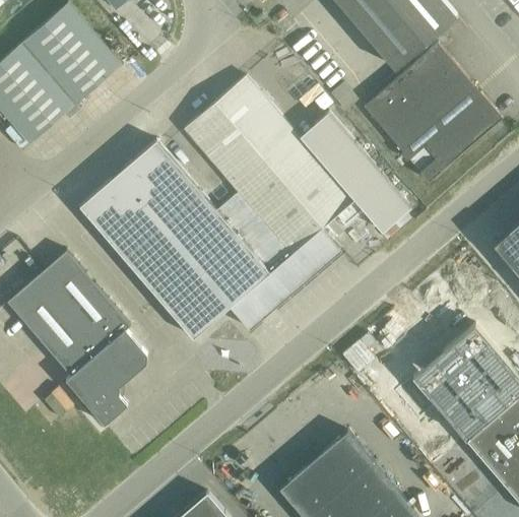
[(105,0),(115,11),(127,0),(105,0)]
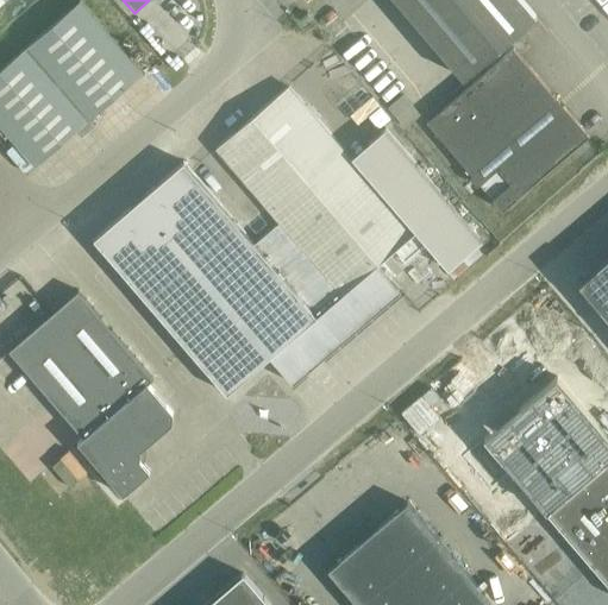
[(392,0),(462,82),(534,20),(518,0),(392,0)]
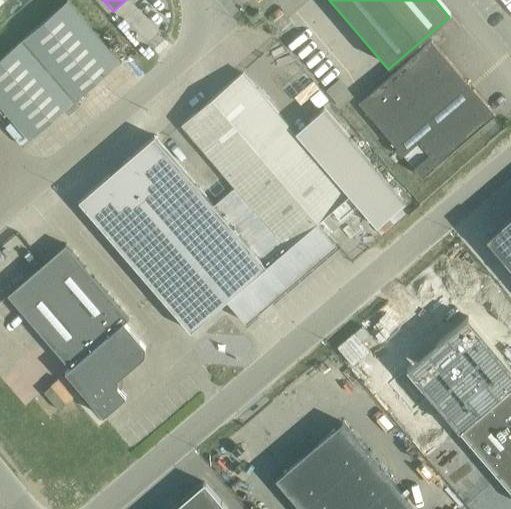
[(66,4),(21,43),(73,104),(118,65),(66,4)]
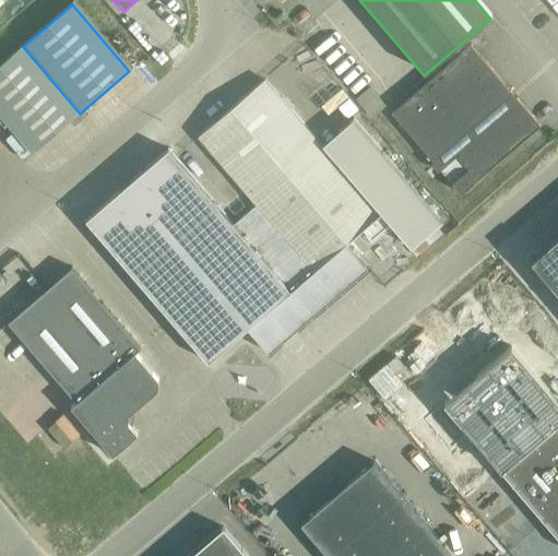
[(80,114),(23,47),(0,66),(0,119),(31,155),(80,114)]
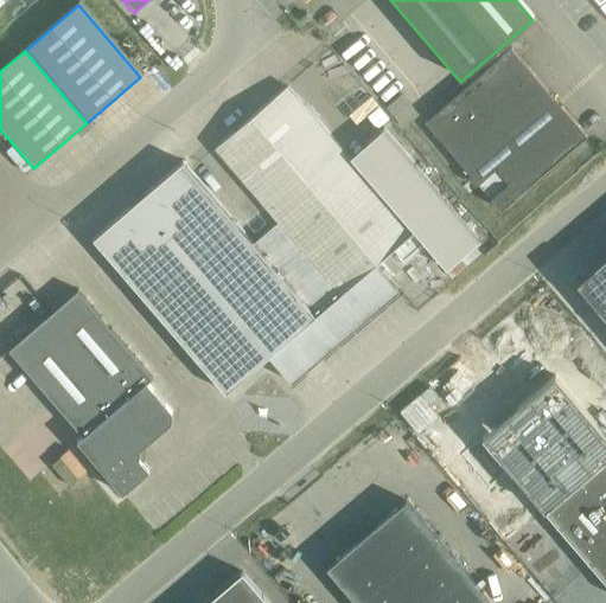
[(423,126),(499,213),(586,140),(510,52),(423,126)]
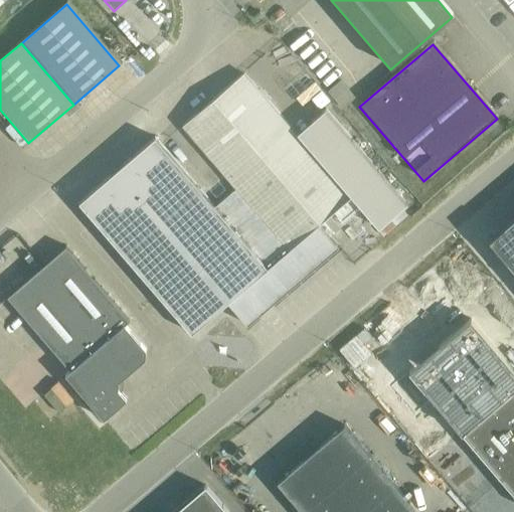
[(338,249),(318,226),(333,213),(340,222),(358,207),(378,230),(406,206),(325,112),(296,138),(242,76),(182,129),(235,191),(214,209),(154,140),(77,205),(190,337),(227,306),(246,328),(338,249)]
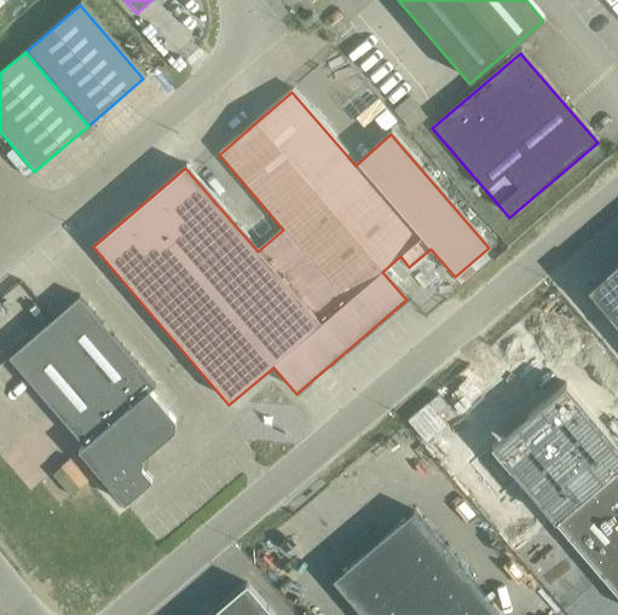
[(617,267),(588,293),(617,328),(617,267)]
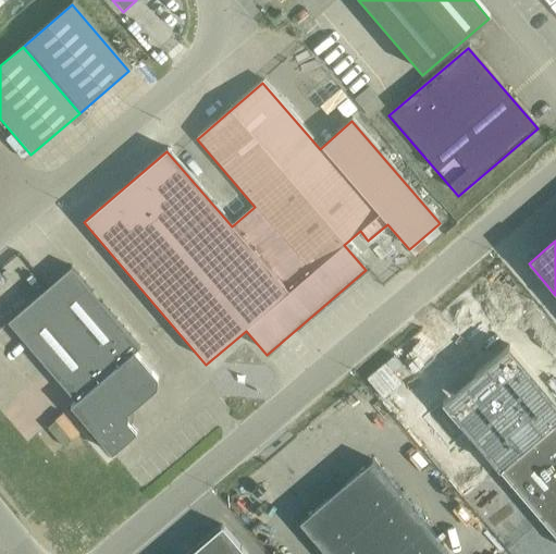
[(505,266),(490,273),(504,299),(519,291),(505,266)]
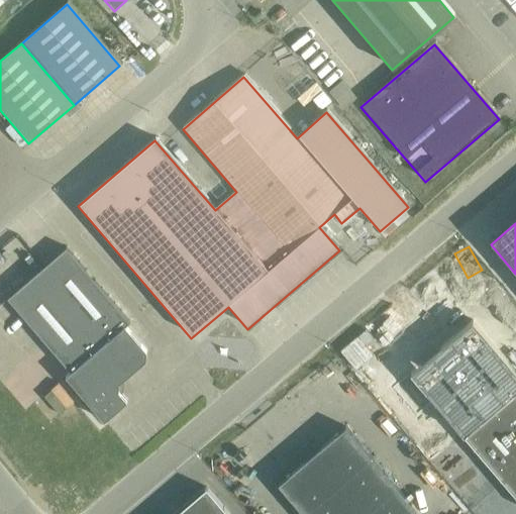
[(65,250),(7,301),(70,375),(65,379),(103,424),(126,404),(117,394),(118,386),(145,363),(145,353),(123,329),(128,325),(65,250)]
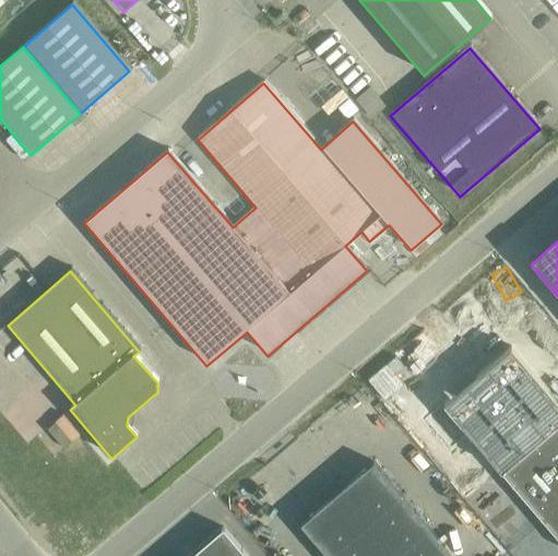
[(4,273),(0,275),(0,309),(20,296),(4,273)]
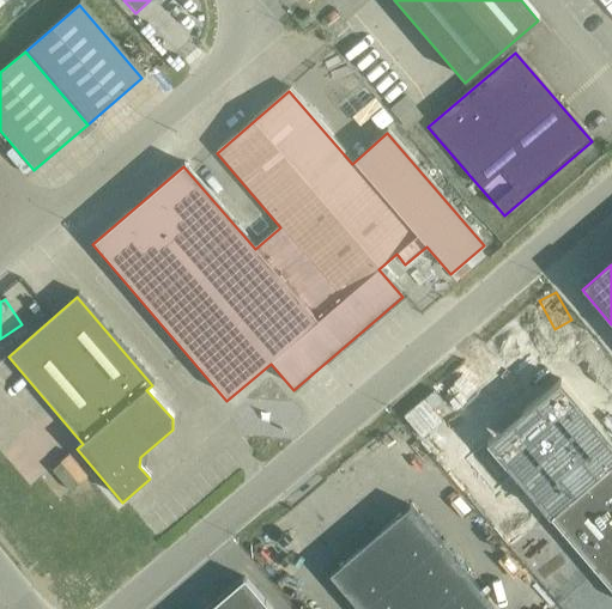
[(611,463),(549,519),(611,594),(611,463)]
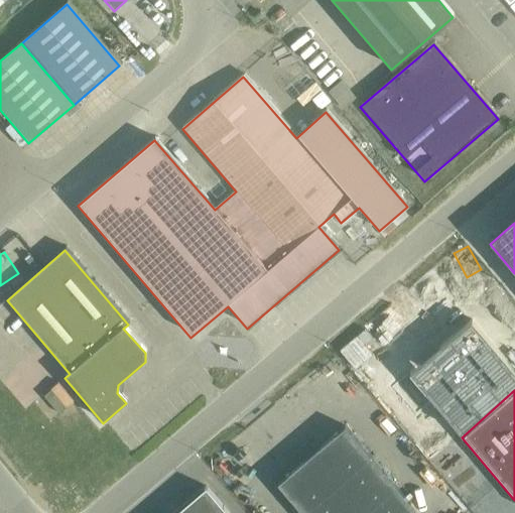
[(276,486),(298,512),(414,512),(344,428),(276,486)]
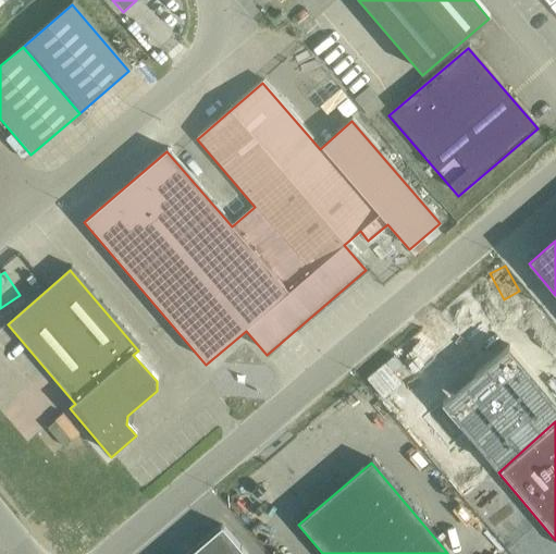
[(242,553),(221,529),(194,552),(195,553),(242,553)]
